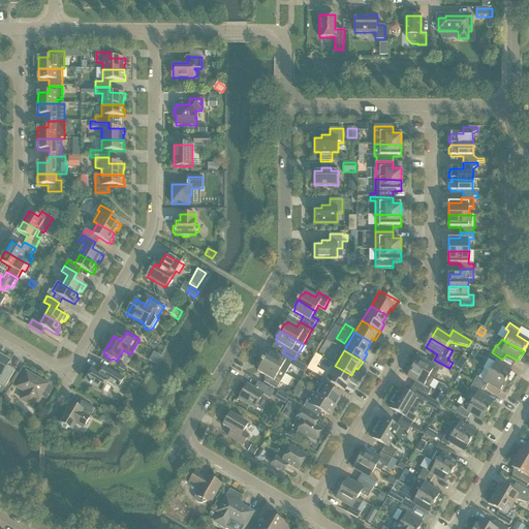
[(294,360),(282,352),(279,358),(270,351),(268,354),(266,354),(261,361),(269,364),(285,374),(294,360)]
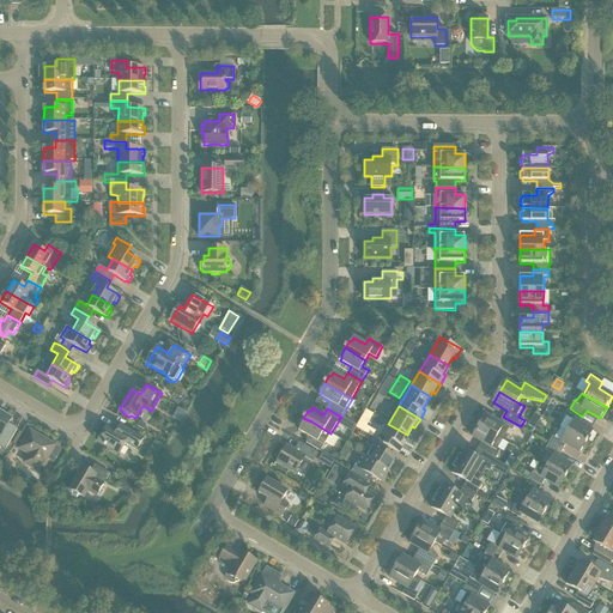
[(178,408),(174,418),(180,422),(184,412),(178,408)]
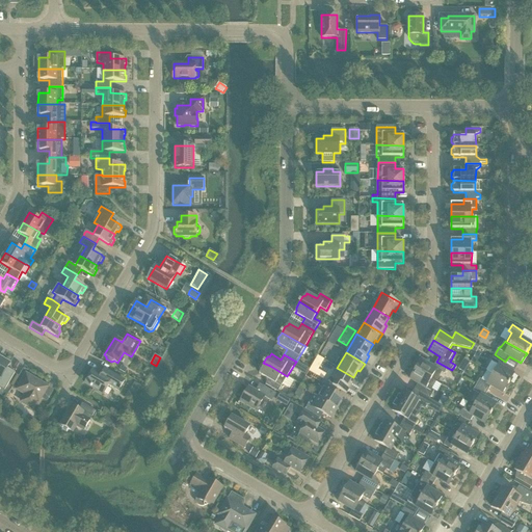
[(502,367),(505,362),(495,354),(490,361),(498,365),(493,374),(509,383),(510,382),(509,382),(514,374),(502,367)]
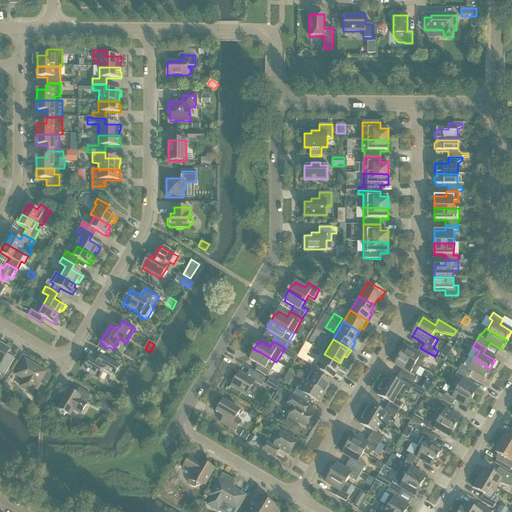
[(0,372),(5,376),(15,359),(7,354),(10,349),(3,345),(3,346),(0,344),(0,372)]
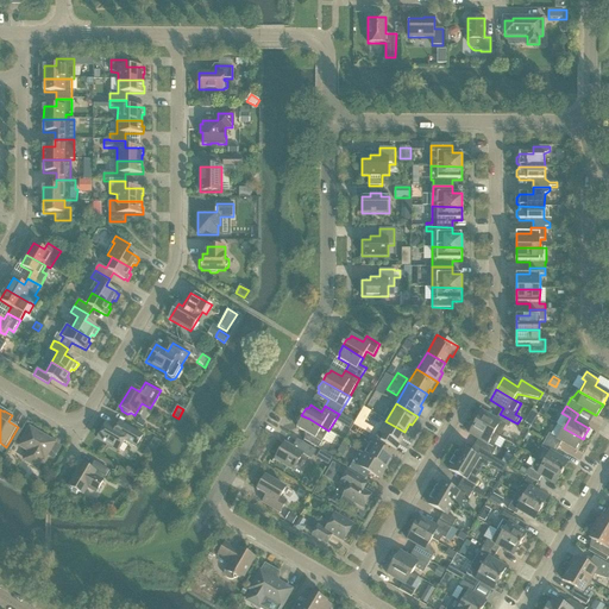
[(496,420),(495,419),(483,412),(476,424),(500,437),(506,427),(509,428),(513,421),(500,414),(496,420)]
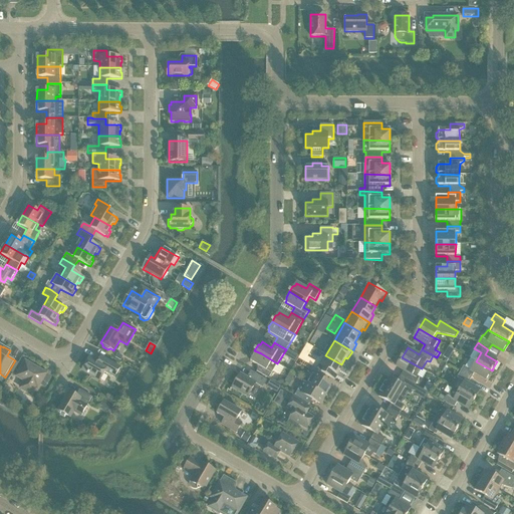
[(277,363),(261,353),(254,350),(251,355),(252,358),(250,361),(260,366),(257,371),(269,378),(277,363)]
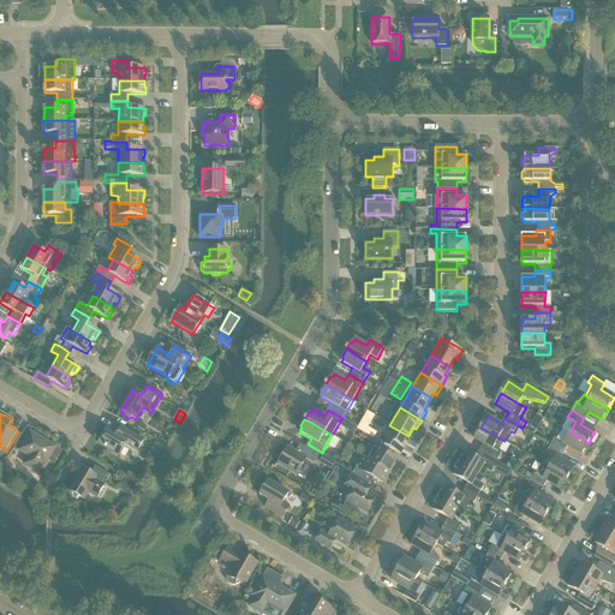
[(533,421),(529,428),(537,431),(541,424),(533,421)]
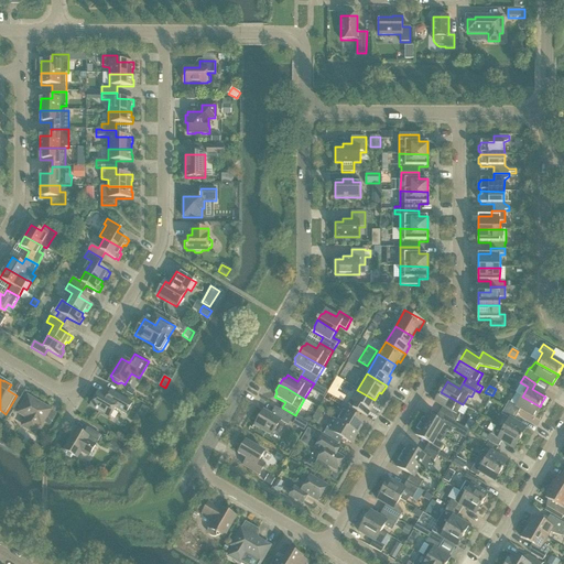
[(321,387),(317,393),(324,398),(327,391),(321,387)]
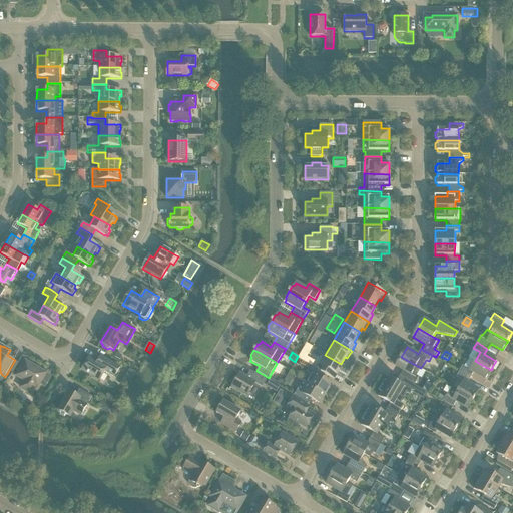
[(325,355),(317,369),(324,373),(335,380),(339,372),(337,370),(341,364),(325,355)]
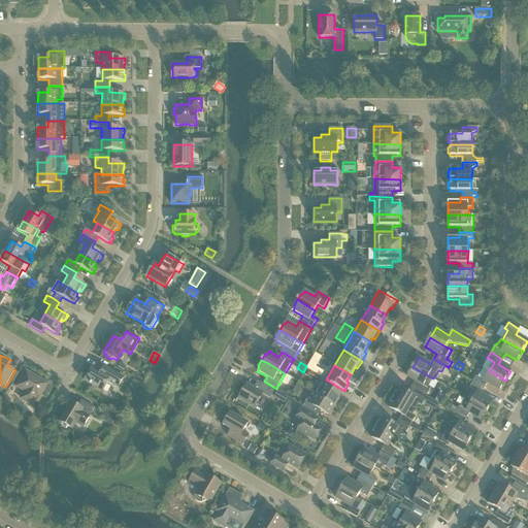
[(118,388),(124,377),(111,370),(108,376),(92,367),(85,381),(103,392),(108,383),(118,388)]
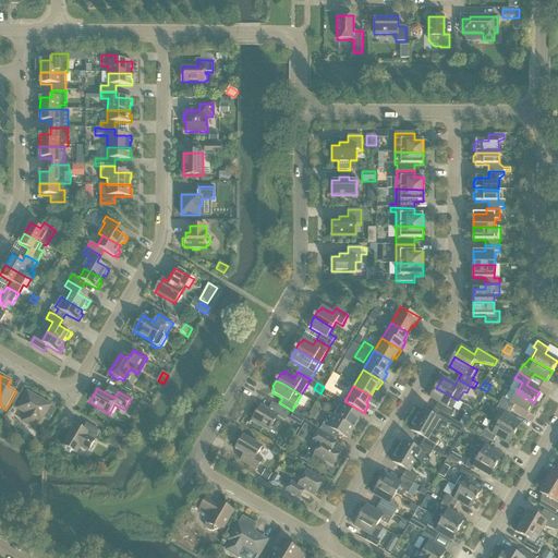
[(436,388),(431,398),(438,402),(444,405),(440,412),(451,419),(456,410),(453,409),(458,400),(436,388)]
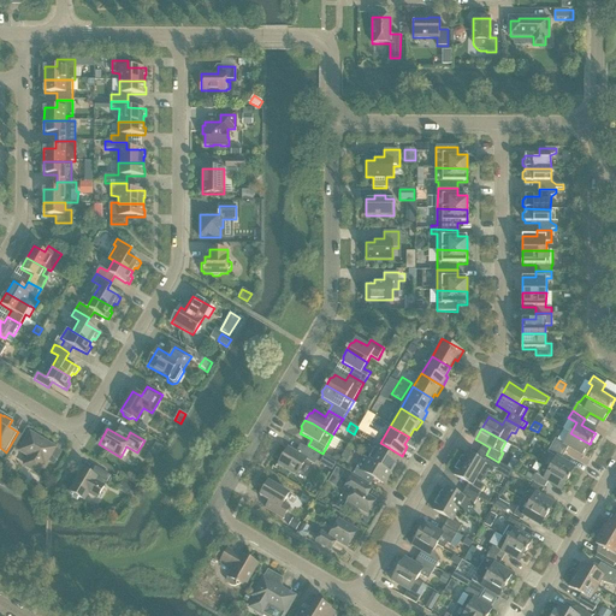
[(27,466),(37,473),(43,465),(46,466),(48,461),(54,465),(61,451),(30,433),(21,451),(31,457),(27,466)]
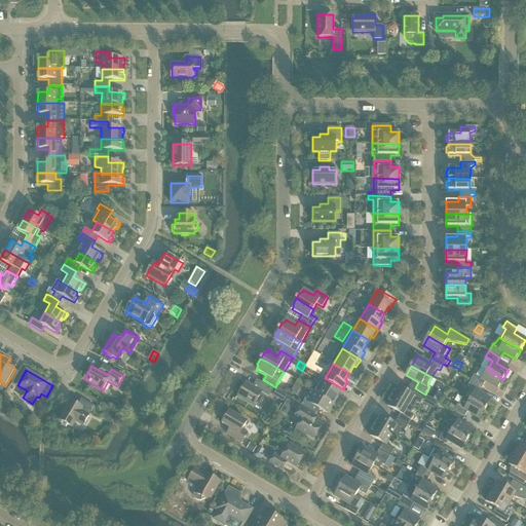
[(502,381),(503,379),(487,370),(482,379),(475,375),(472,380),(482,387),(486,382),(497,388),(502,380),(502,381)]
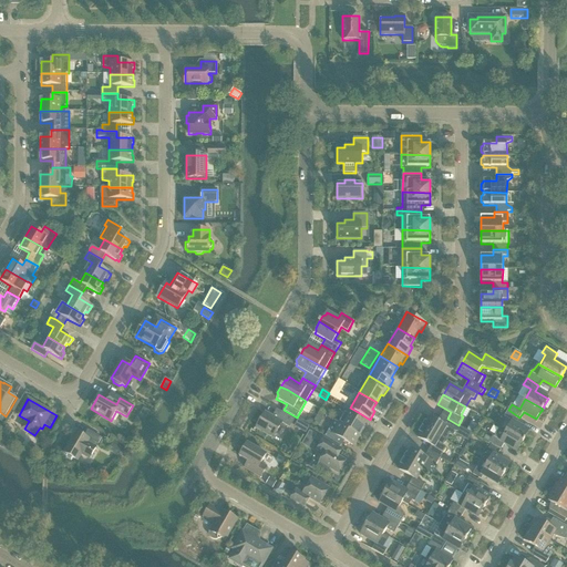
[(343,414),(338,423),(360,435),(363,429),(362,429),(366,424),(354,418),(358,412),(350,408),(344,405),(340,410),(343,414)]
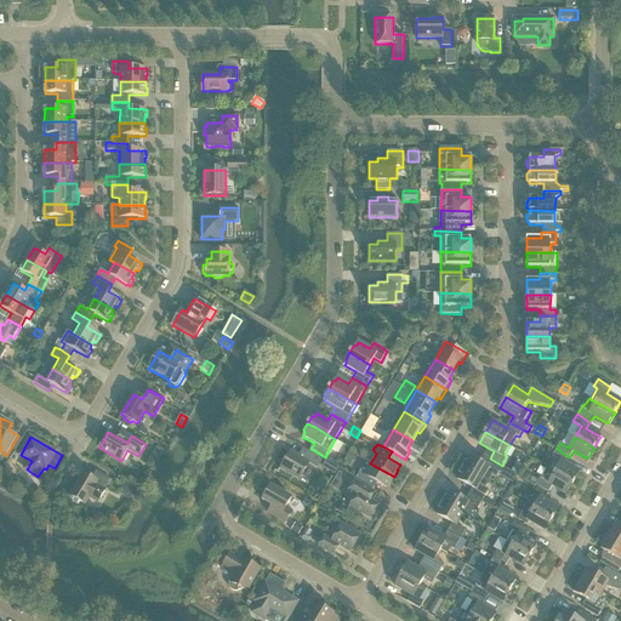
[(158,446),(154,453),(160,456),(164,450),(158,446)]
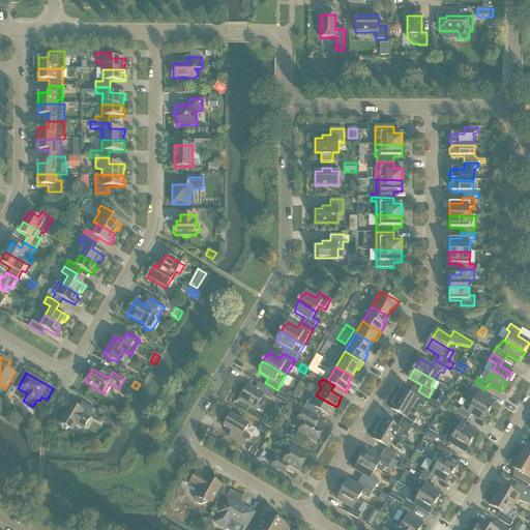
[(482,395),(486,390),(475,383),(471,389),(479,393),(473,403),(490,412),(491,411),(490,411),(495,403),(482,395)]
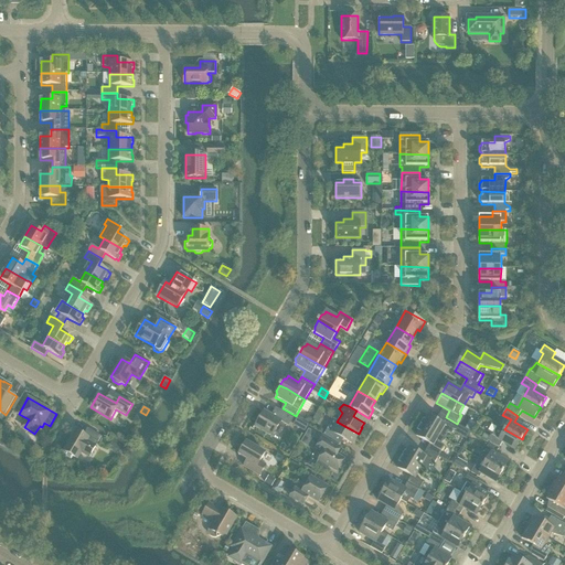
[(294,418),(280,411),(277,418),(265,411),(255,427),(273,437),(281,422),(289,426),(294,418)]
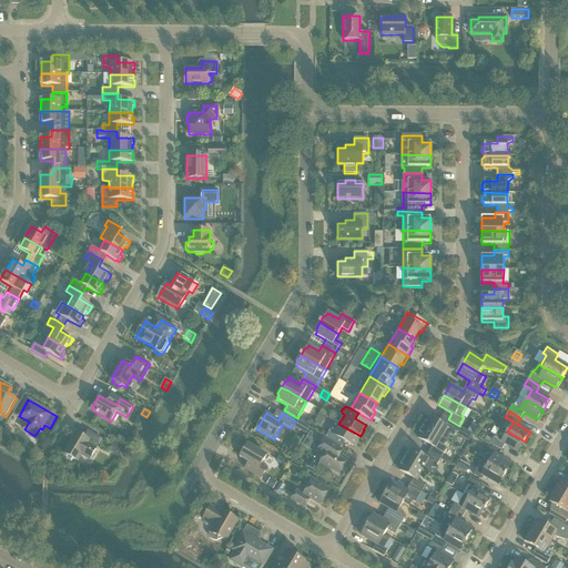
[(430,417),(425,428),(448,442),(450,436),(454,437),(456,434),(459,427),(460,426),(459,426),(448,419),(445,426),(438,423),(430,417)]
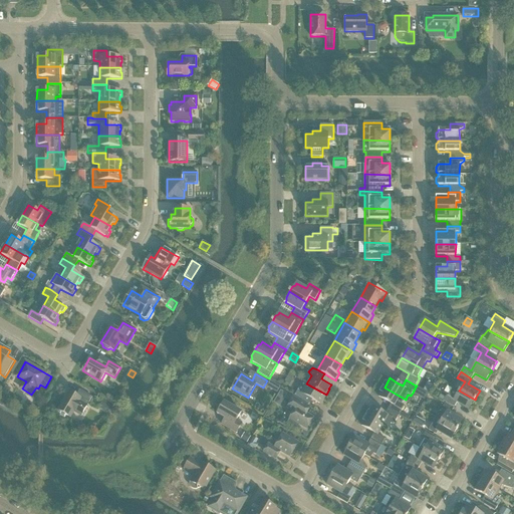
[(277,383),(282,387),(285,381),(280,378),(277,383)]
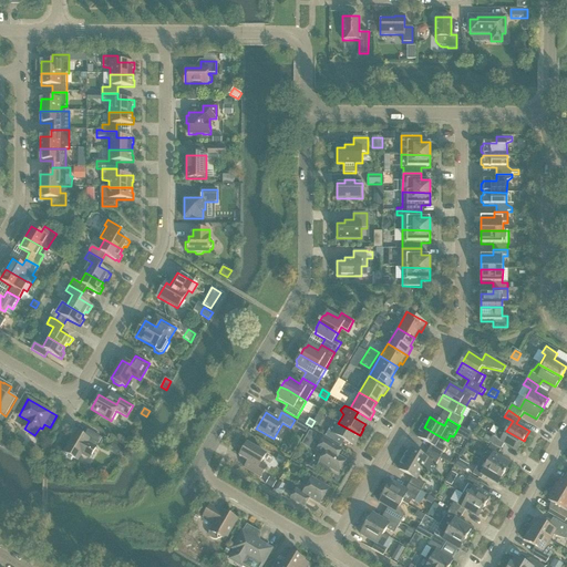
[(298,421),(295,428),(300,431),(303,424),(298,421)]
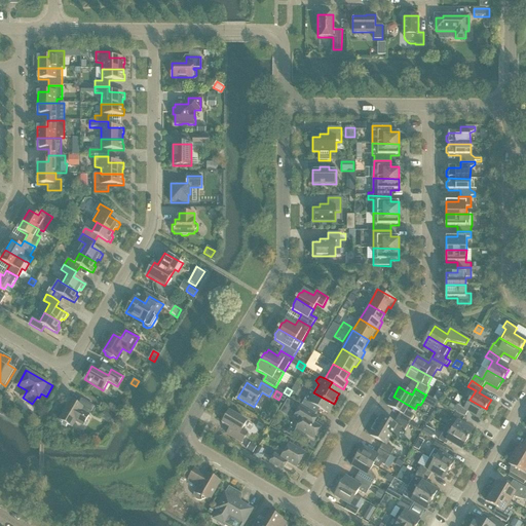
[(334,404),(313,392),(310,390),(301,405),(314,413),(317,408),(328,414),(334,404)]
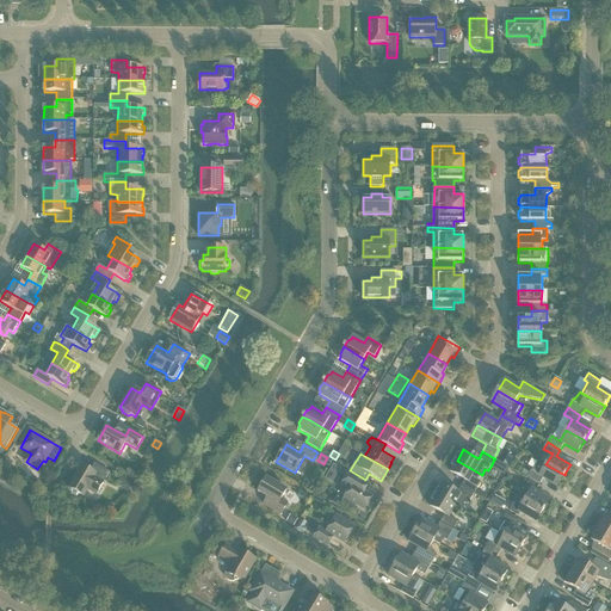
[(514,458),(508,455),(504,463),(510,467),(514,458)]
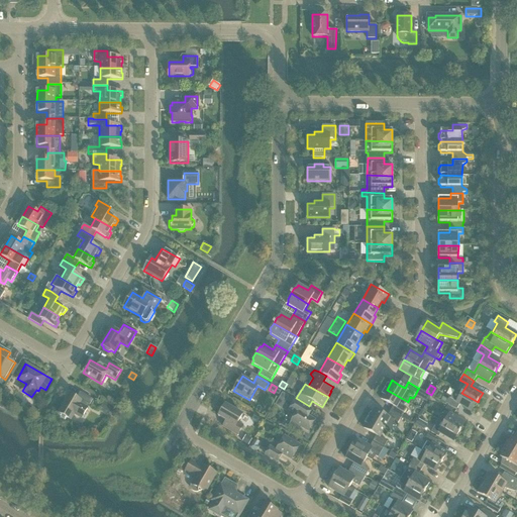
[(408,402),(386,390),(381,399),(393,406),(391,411),(401,418),(407,408),(404,406),(408,402)]
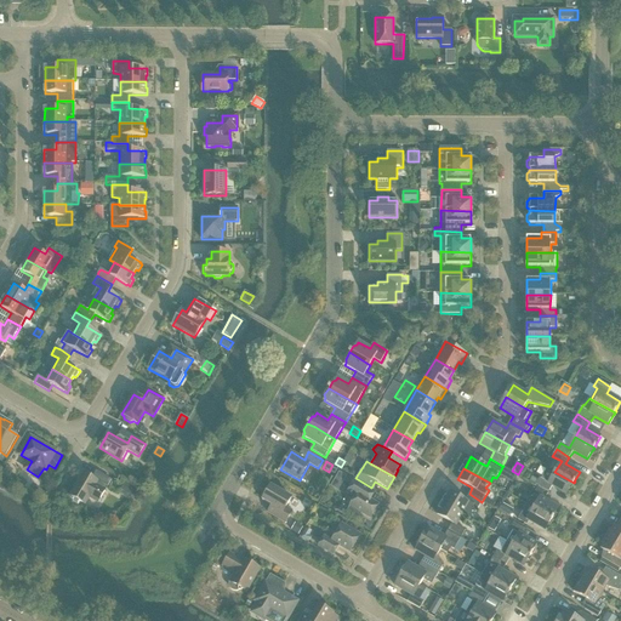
[(554,472),(547,468),(541,478),(540,478),(539,480),(536,484),(548,493),(553,486),(567,494),(573,484),(573,485),(574,483),(554,472)]
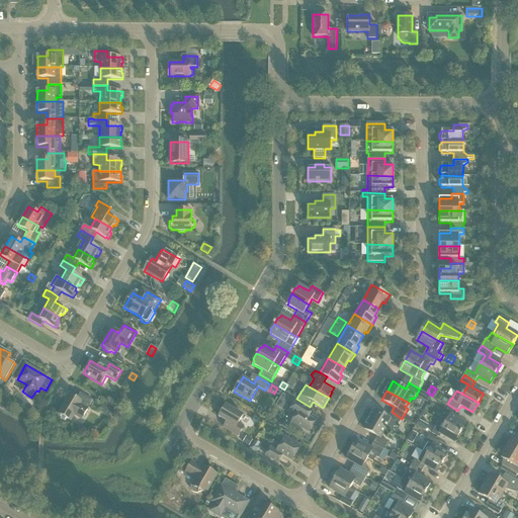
[(82,420),(93,401),(81,393),(77,399),(70,395),(59,414),(71,421),(74,416),(82,420)]
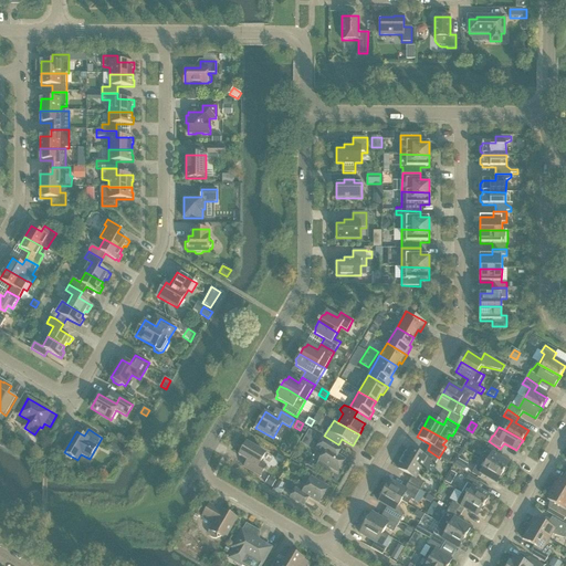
[(315,433),(308,429),(304,438),(311,441),(315,433)]
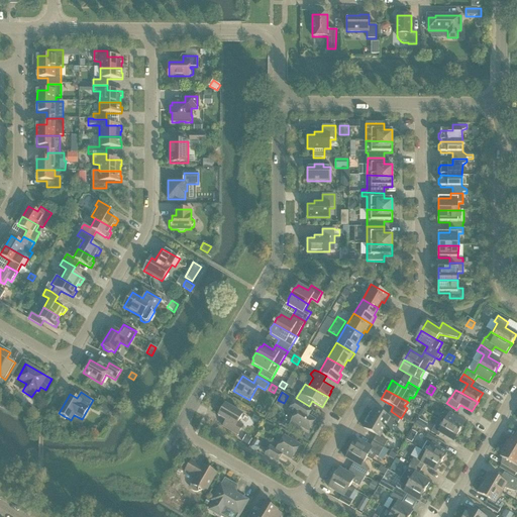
[(424,392),(420,399),(427,403),(431,396),(424,392)]
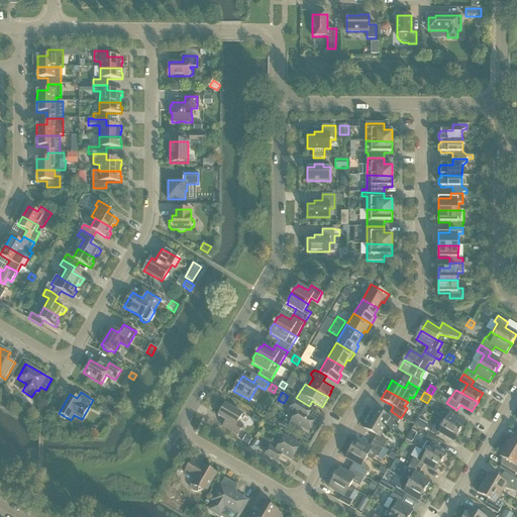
[(295,400),(289,412),(295,416),(289,427),(297,432),(301,427),(308,431),(315,420),(309,416),(313,411),(306,407),(298,402),(295,400)]
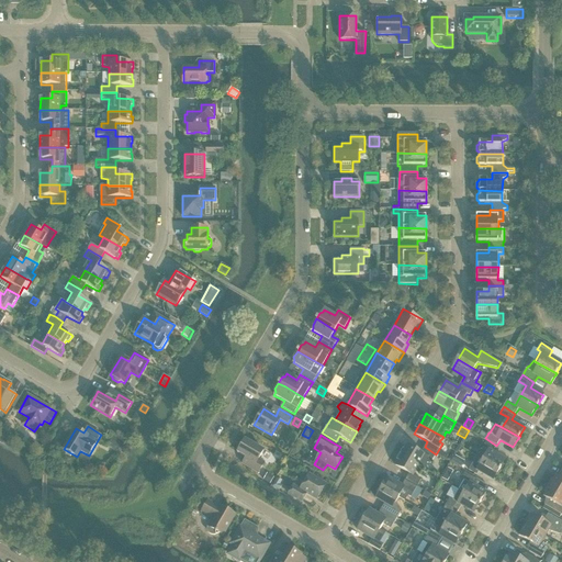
[(263,451),(245,440),(237,452),(246,458),(243,464),(258,473),(265,463),(259,459),(263,451)]
